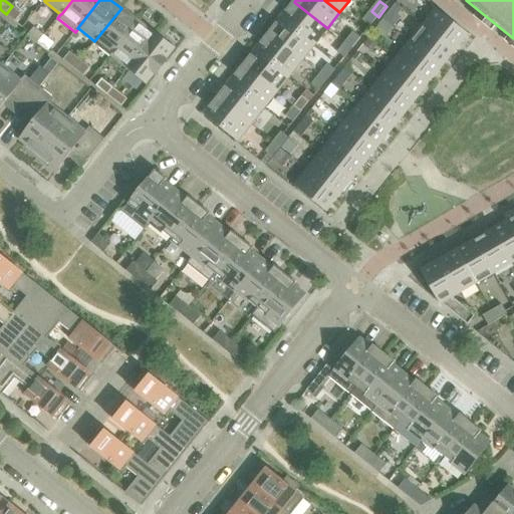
[(294,2),(281,18),(314,44),(327,28),(294,2)]
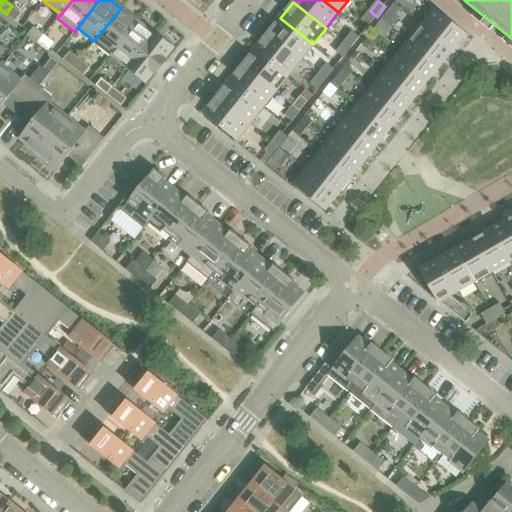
[(402,10),(394,4),(387,13),(395,19),(402,10)]
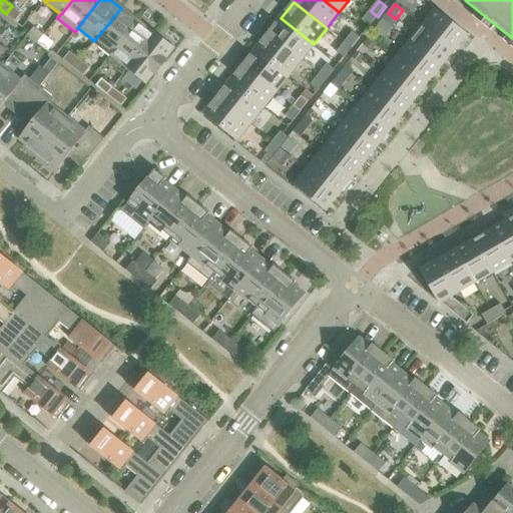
[(22,13),(12,6),(6,14),(16,22),(22,13)]
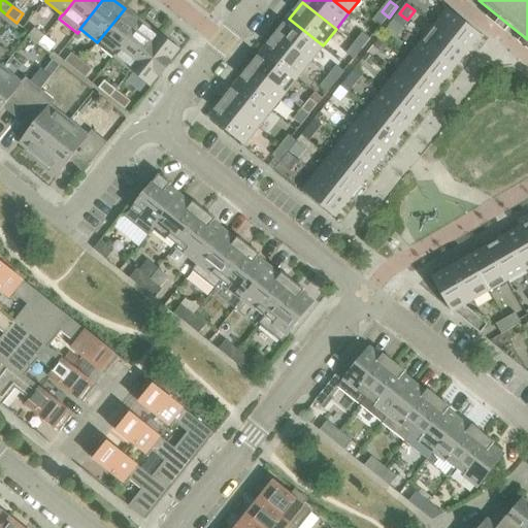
[(97,42),(114,57),(142,23),(125,8),(97,42)]
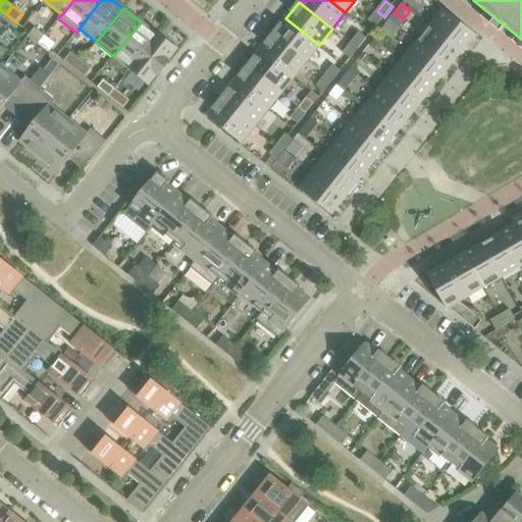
[(444,9),(429,27),(462,52),(465,48),(464,47),(471,38),(472,39),(475,35),(444,9)]
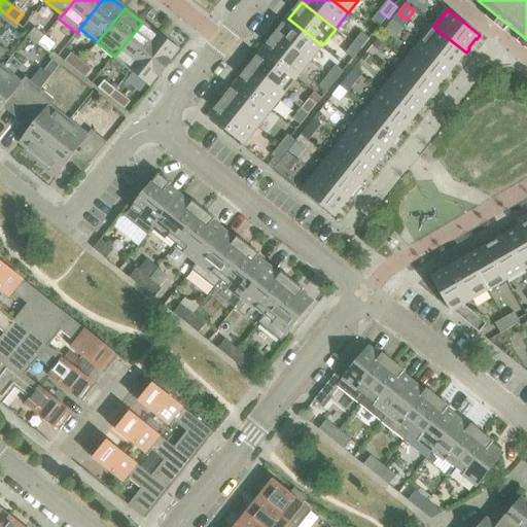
[(381,27),(388,18),(381,11),(374,22),(381,27)]
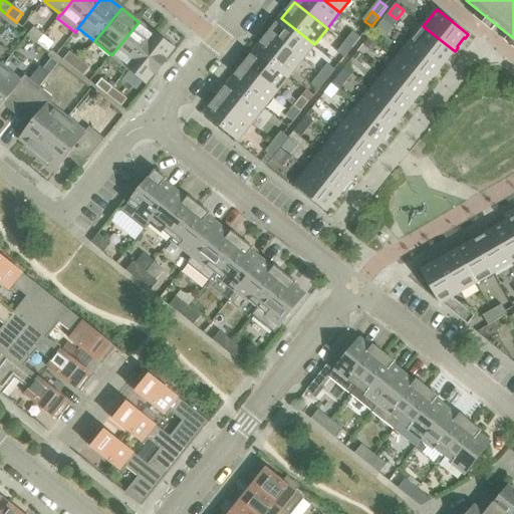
[(281,18),(268,34),(301,60),(314,44),(281,18)]
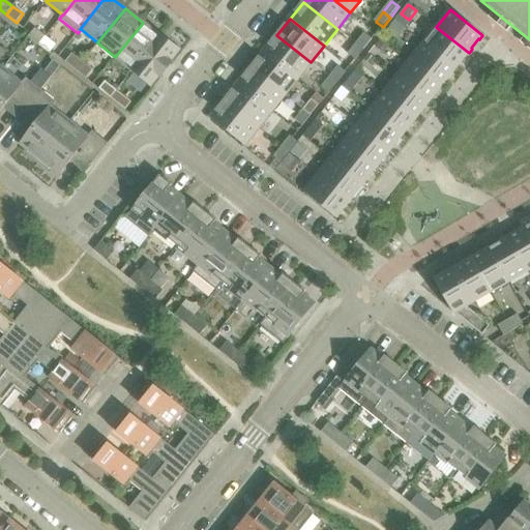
[(407,30),(395,21),(389,28),(401,37),(407,30)]
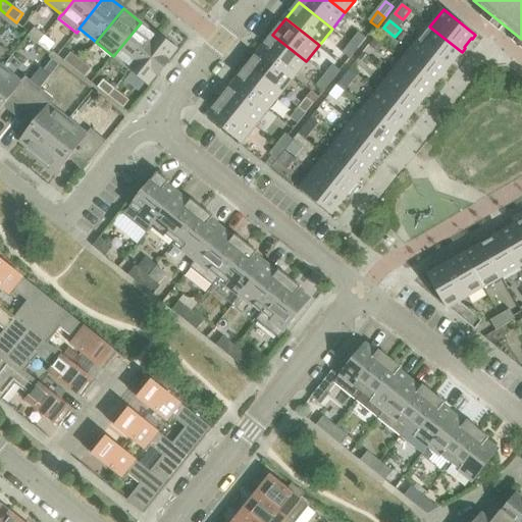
[(113,56),(131,69),(158,36),(157,36),(141,22),(113,56)]
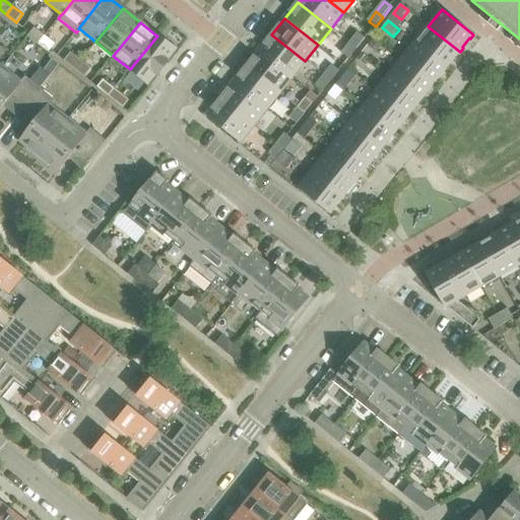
[(27,35),(39,44),(46,36),(35,26),(27,35)]
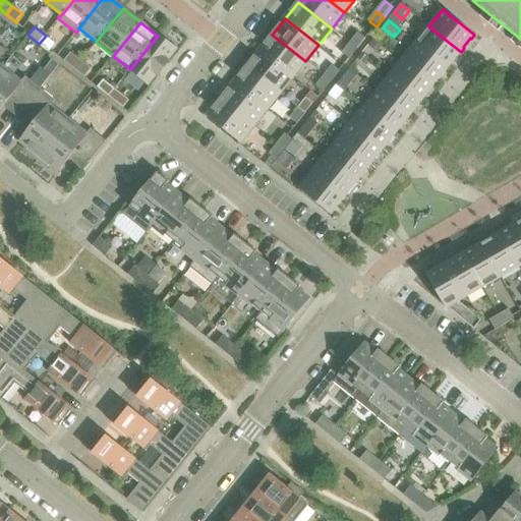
[(458,55),(461,52),(428,26),(416,43),(448,68),(451,64),(450,63),(457,54),(458,55)]
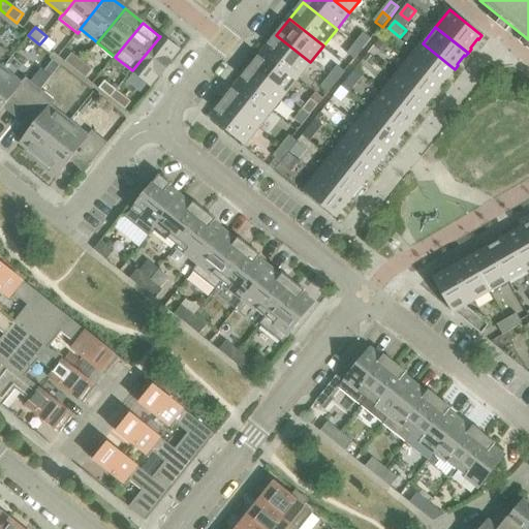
[(364,34),(355,44),(363,50),(371,39),(364,34)]
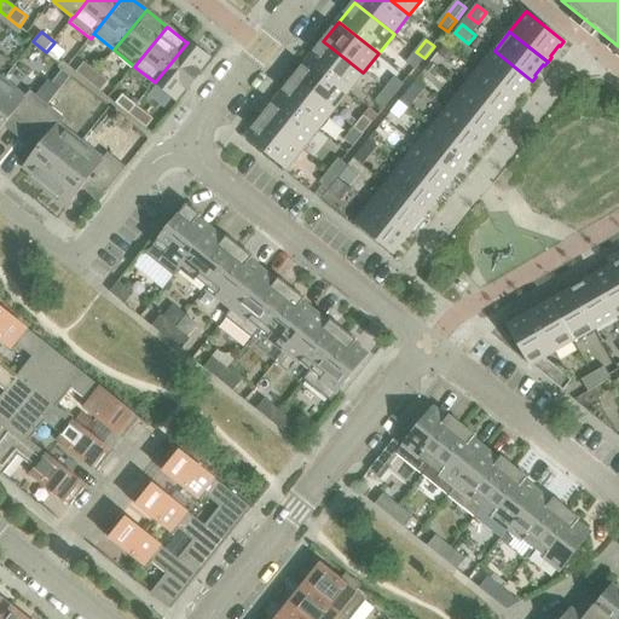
[(187,41),(186,42),(187,42),(155,82),(177,99),(186,87),(189,90),(201,74),(198,73),(209,58),(187,41)]
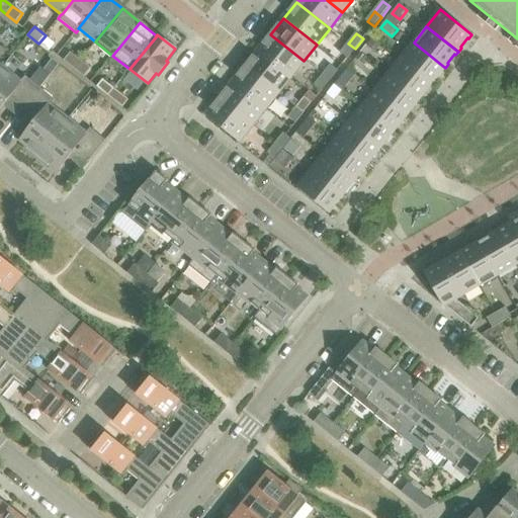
[(270,34),(257,51),(290,77),(304,61),(270,34)]
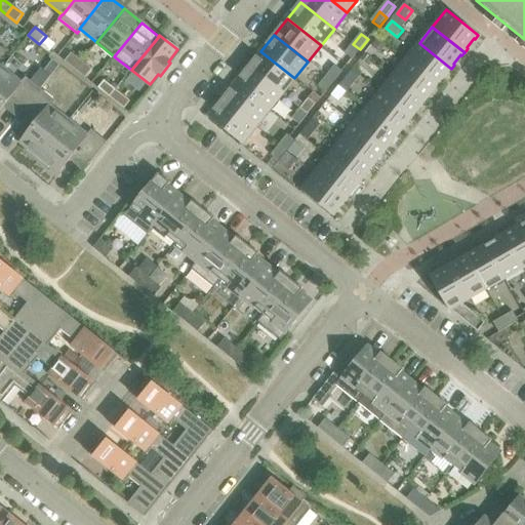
[(55,43),(46,36),(39,44),(49,52),(55,43)]
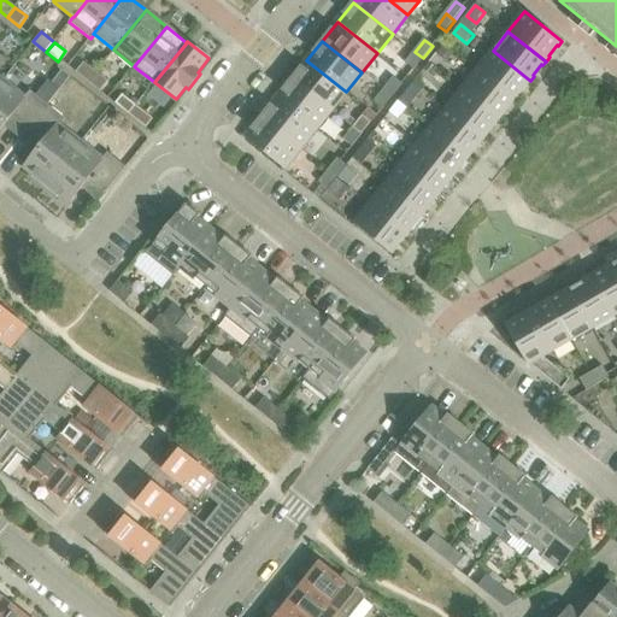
[(454,51),(445,43),(435,56),(445,63),(454,51)]
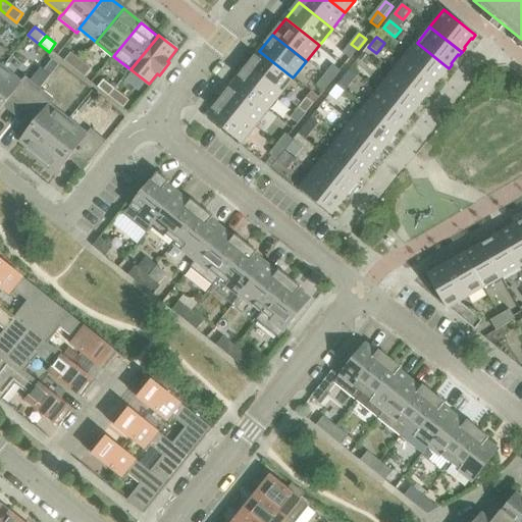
[(447,71),(449,68),(417,43),(404,59),(435,85),(438,81),(437,80),(445,70),(447,71)]
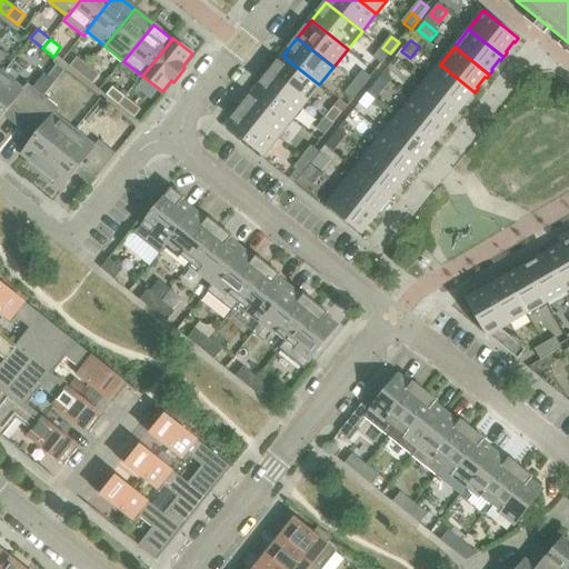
[(381,65),(390,53),(382,48),(375,59),(381,65)]
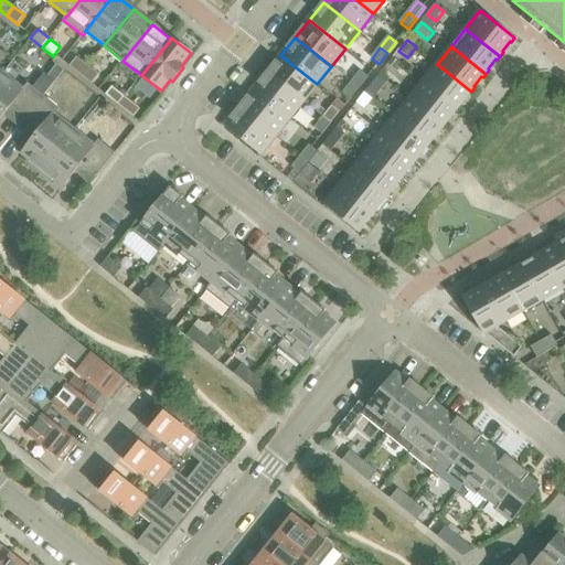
[(280,55),(267,73),(304,102),(317,84),(280,55)]
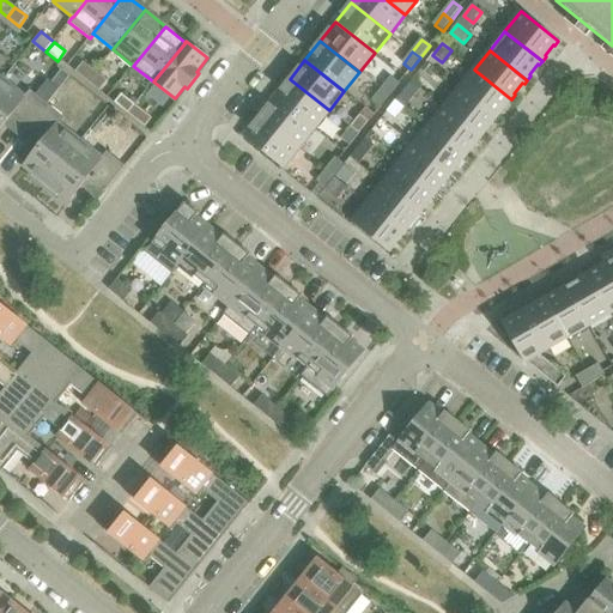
[(76,72),(87,82),(96,71),(84,61),(76,72)]
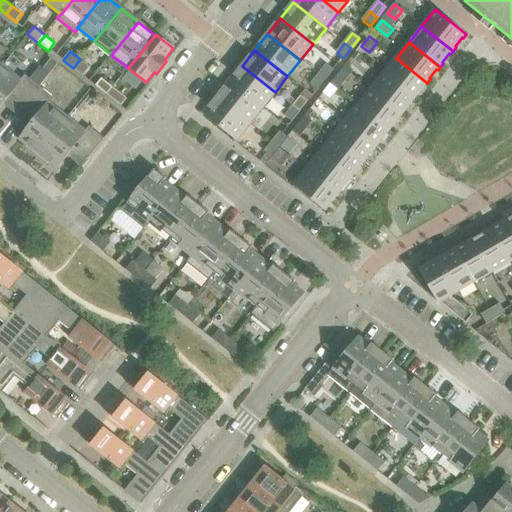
[(364,58),(357,52),(351,59),(358,65),(364,58)]
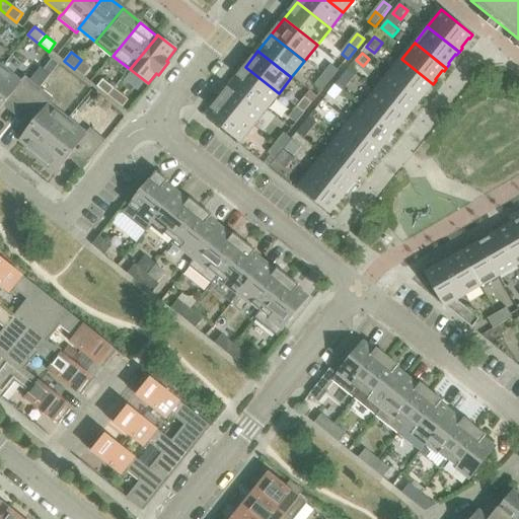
[(53,59),(44,70),(50,75),(59,64),(53,59)]
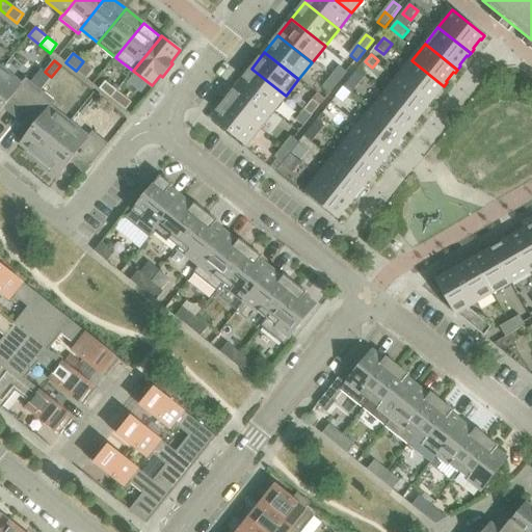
[(442,89),(444,86),(411,60),(398,77),(430,103),(434,99),(432,98),(441,88),(442,89)]
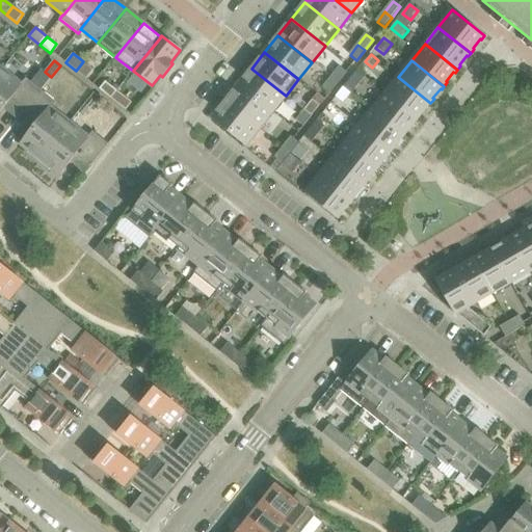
[(95,70),(83,61),(76,71),(87,79),(95,70)]
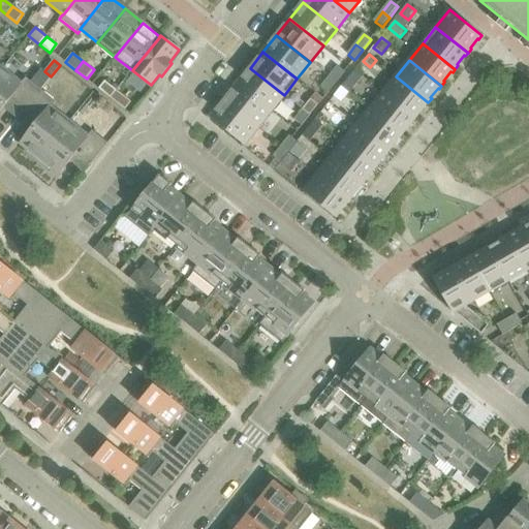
[(338,67),(330,78),(336,83),(344,72),(338,67)]
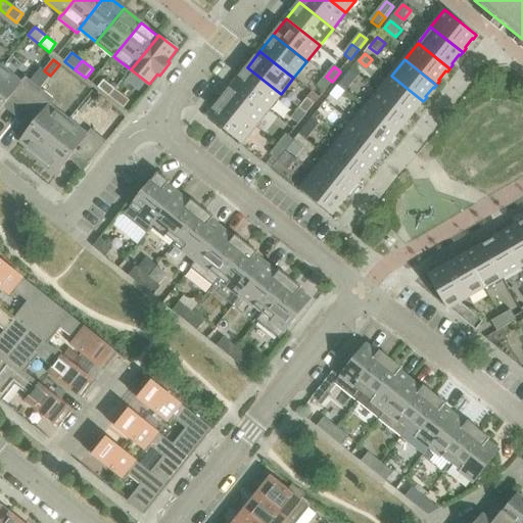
[(247,67),(234,84),(268,110),(281,94),(247,67)]
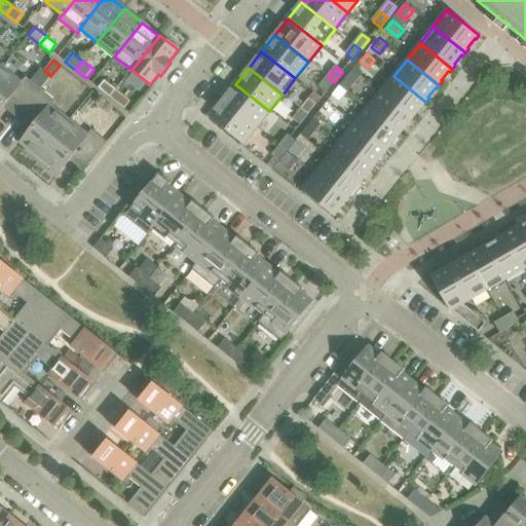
[(21,83),(3,69),(0,71),(0,111),(9,100),(23,111),(40,89),(26,77),(21,83)]
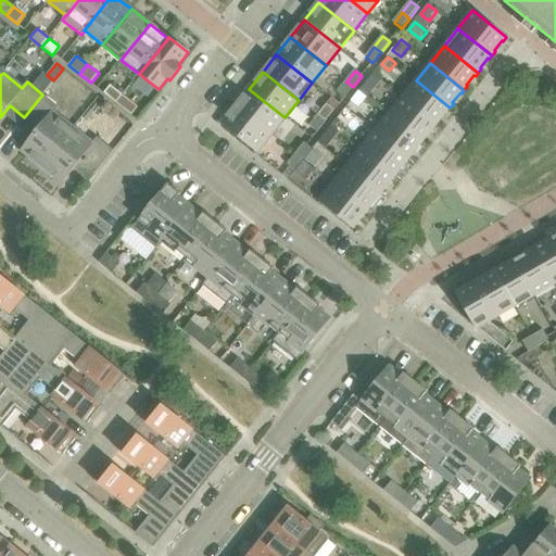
[(382,81),(374,74),(359,92),(368,99),(369,99),(382,81)]
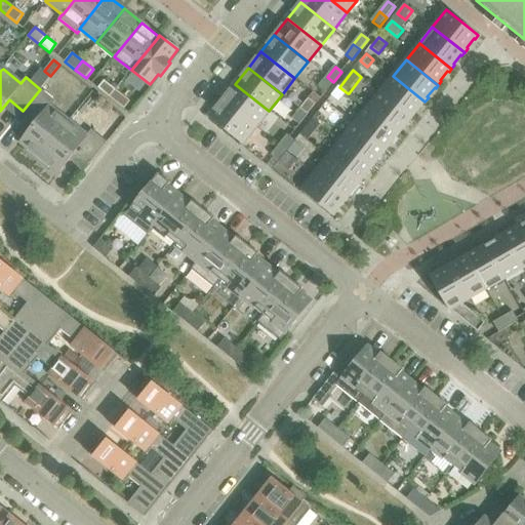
[(422,105),(425,102),(393,76),(379,92),(412,118),(415,114),(414,113),(421,104),(422,105)]
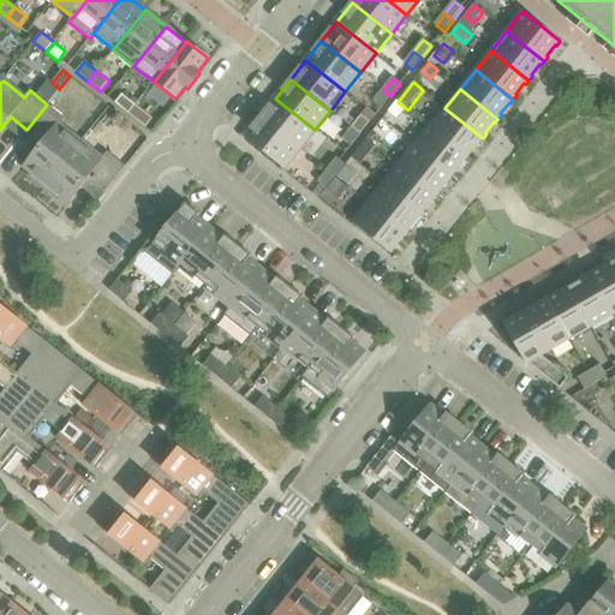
[(383,107),(390,96),(383,90),(375,101),(383,107)]
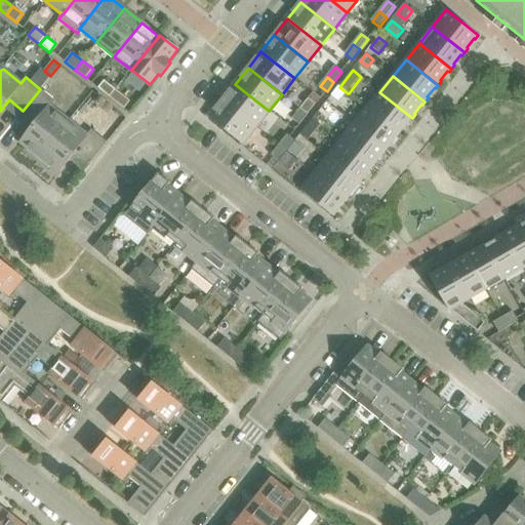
[(96,87),(110,97),(116,89),(103,80),(96,87)]
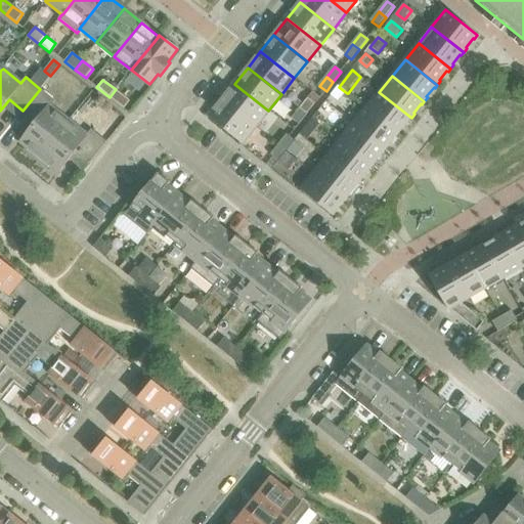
[(234,84),(221,99),(255,127),(268,111),(234,84)]
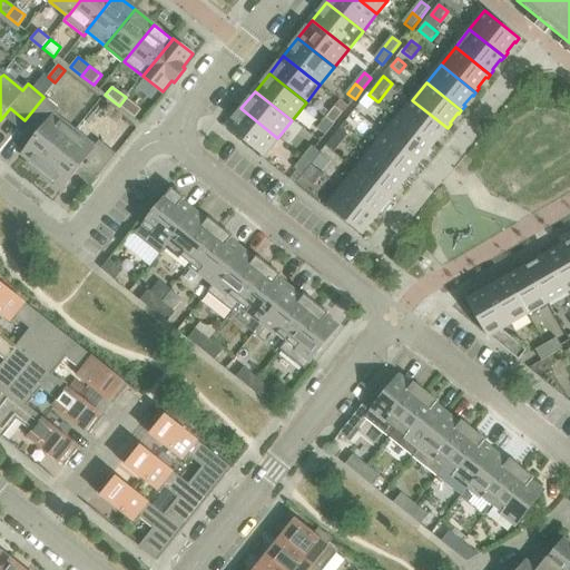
[(377,101),(369,95),(361,105),(369,111),(377,101)]
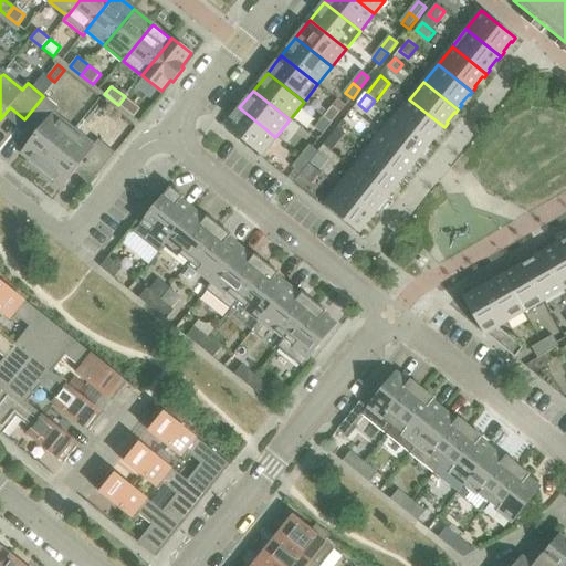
[(60,108),(43,96),(24,119),(40,132),(22,154),(30,160),(28,163),(40,173),(74,130),(54,115),(60,108)]
